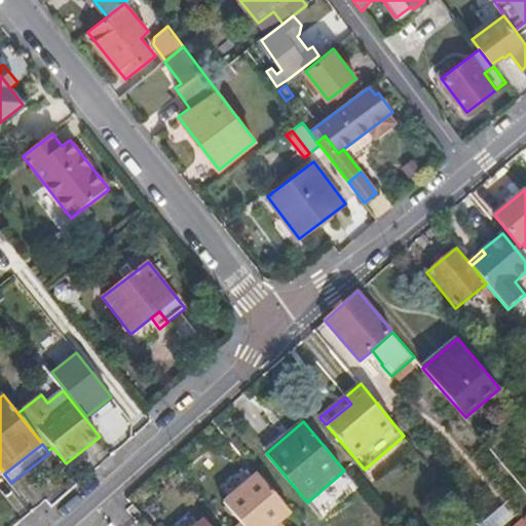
[(225,501),(246,525),(274,525),(279,522),(292,512),(259,473),(225,501)]
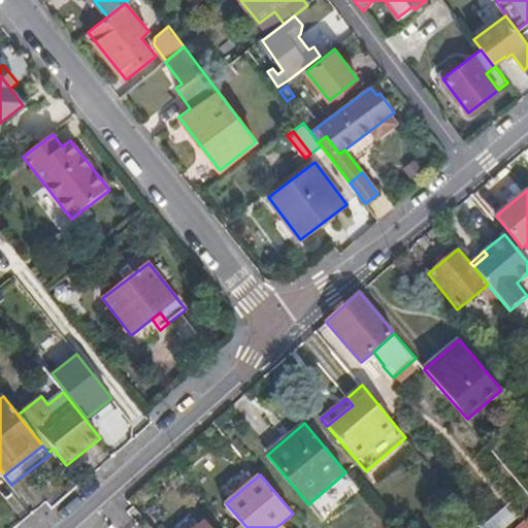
[(229,527),(211,507),(187,527),(229,527)]
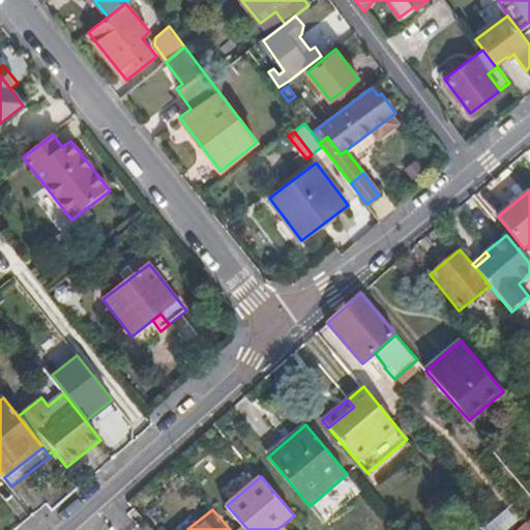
[(529,529),(529,516),(513,529),(529,529)]
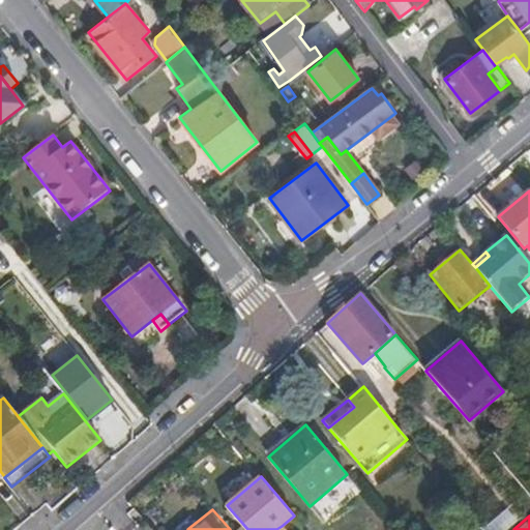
All buildings are outlined.
